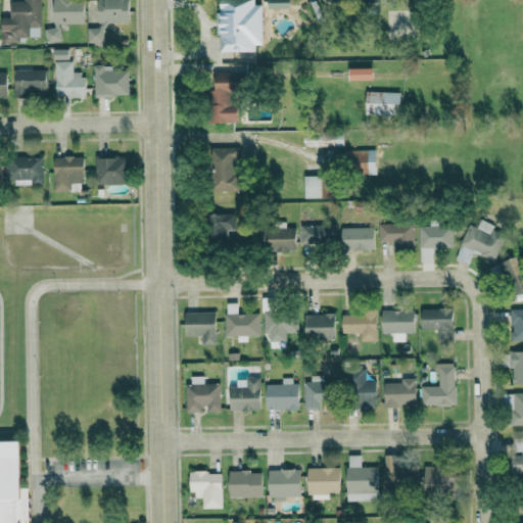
[(10,0),(11,16),(1,17),(2,43),(19,42),(19,37),(42,37),(40,0),(10,0)]
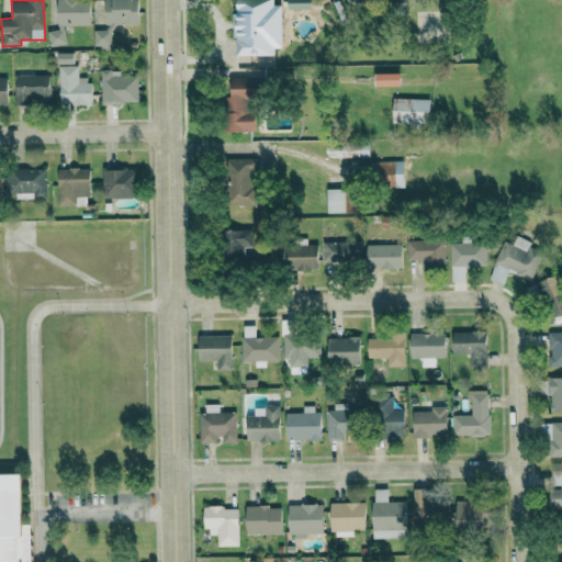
[(90,25),(90,0),(79,1),(79,0),(56,0),(58,30),(48,31),(49,45),(66,44),(65,26),(90,25)]
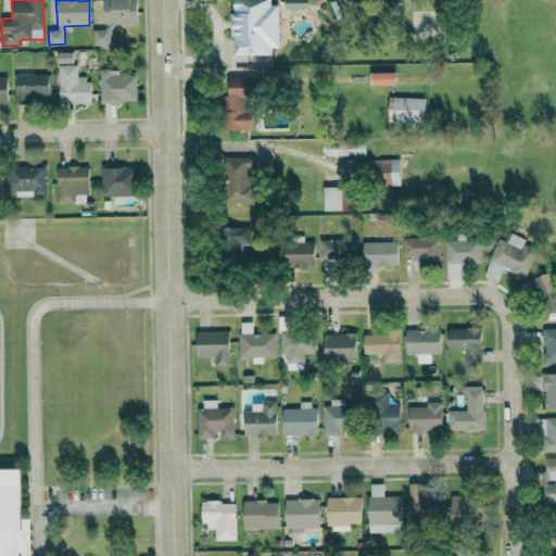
[(137,23),(136,0),(103,0),(104,24),(137,23)]
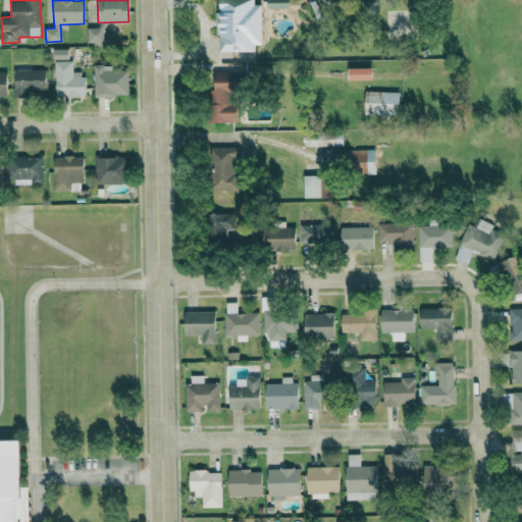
[(253,0),(217,0),(218,51),(255,51),(255,44),(262,44),(261,4),(254,4),(253,0)]
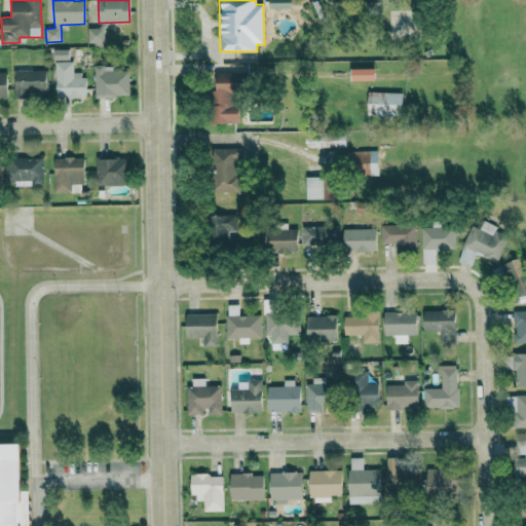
[(291,7),(291,0),(269,0),(269,8),(291,7)]
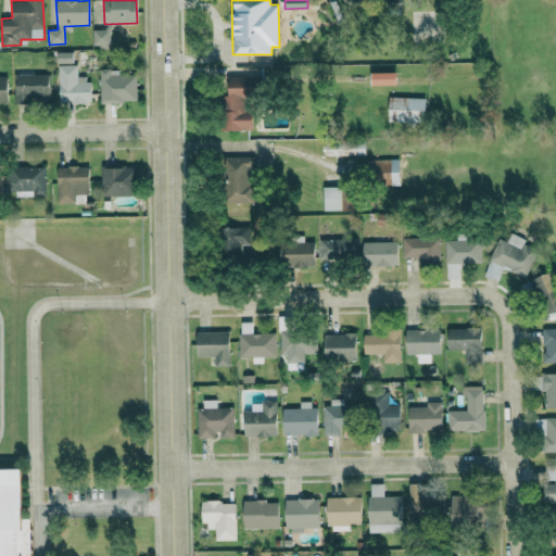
[(93,27),(92,47),(111,48),(111,27),(93,27)]
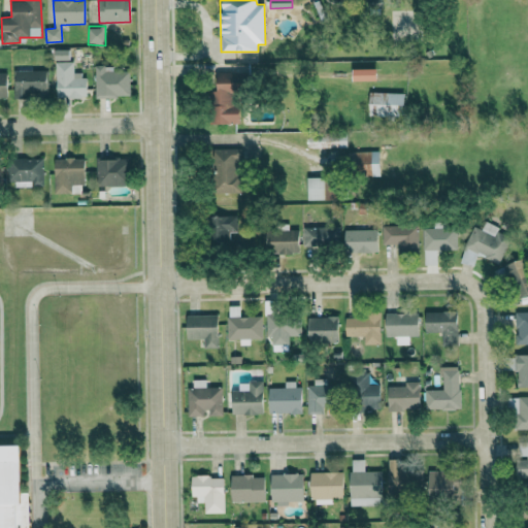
[(87,74),(73,74),(73,61),(56,62),(56,98),(87,97),(87,74)]
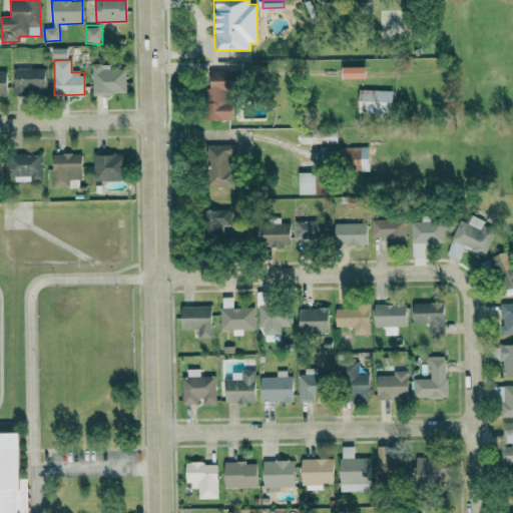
[(14,62),(14,91),(45,92),(46,68),(31,67),(31,62),(14,62)]
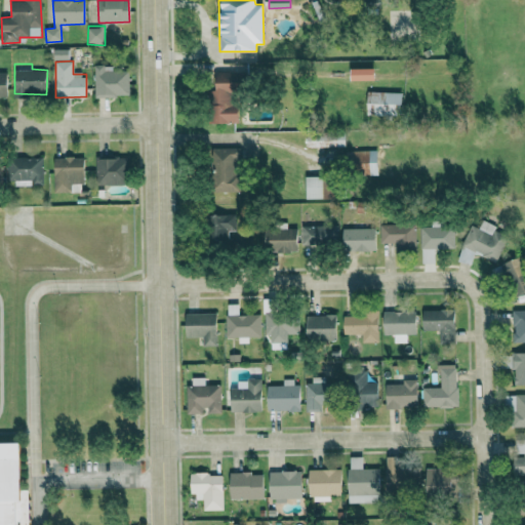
[(95,96),(129,96),(129,70),(113,71),(113,65),(94,66),(95,96)]
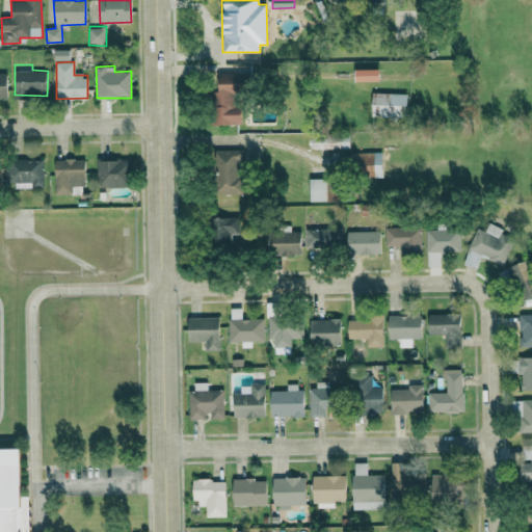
[(380,81),(380,69),(354,69),(354,81),(380,81)]
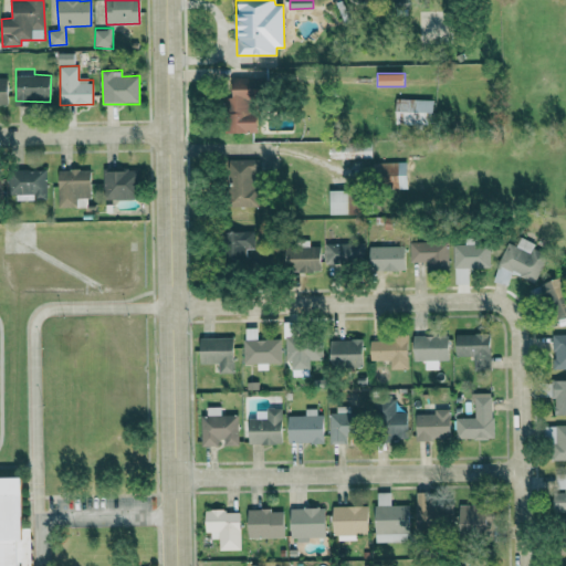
[(258,132),(257,77),(232,77),(232,96),(224,96),(224,133),(258,132)]
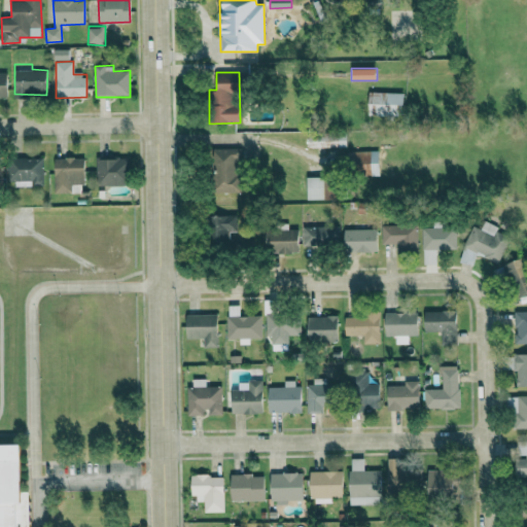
[(367,115),(397,116),(398,104),(403,104),(403,93),(369,92),(367,115)]
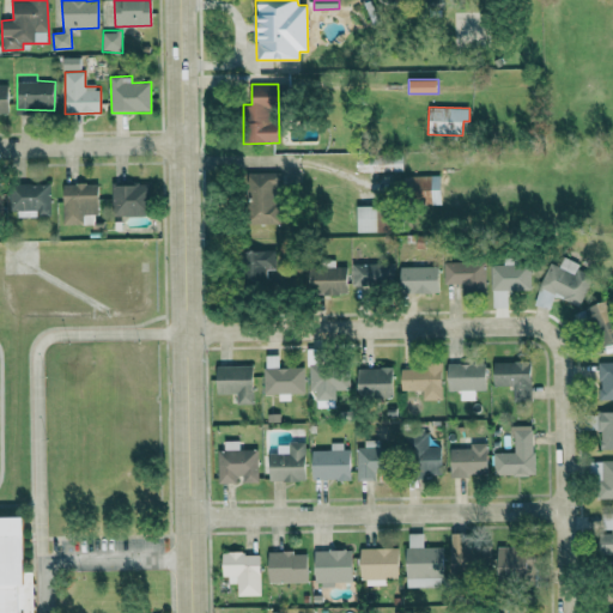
[(358,171),(402,170),(402,153),(358,155),(358,171)]
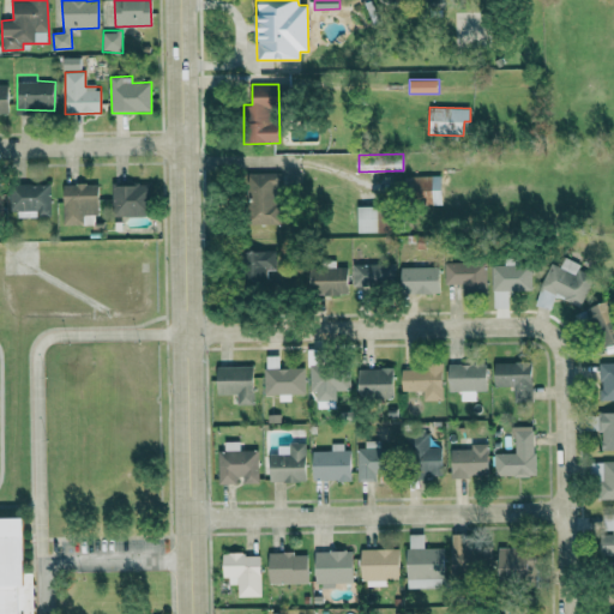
[(247,224),(278,223),(277,172),(245,173),(247,224)]
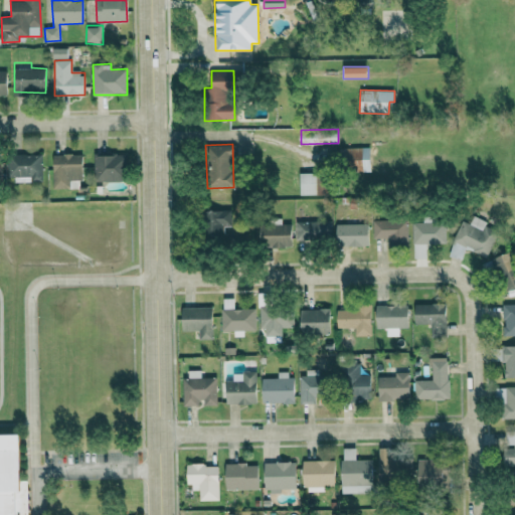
[(371,171),(370,147),(341,148),(342,173),(371,171)]
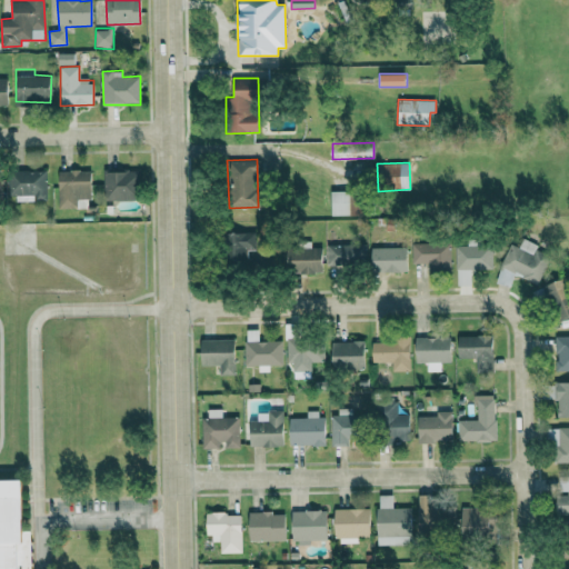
[(47,200),(47,170),(9,170),(9,199),(47,200)]
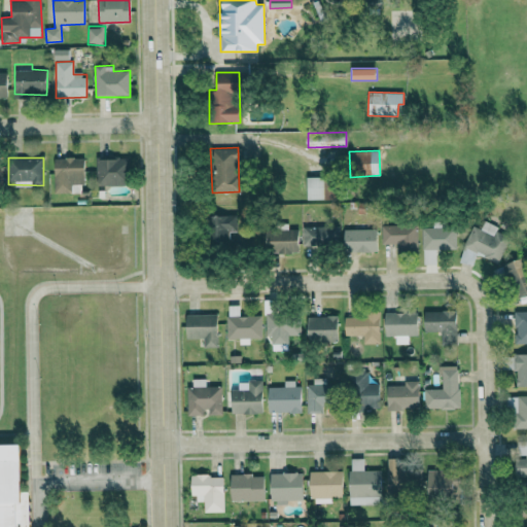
[(55,192),(71,192),(71,184),(84,183),(84,157),(54,159),(55,192)]
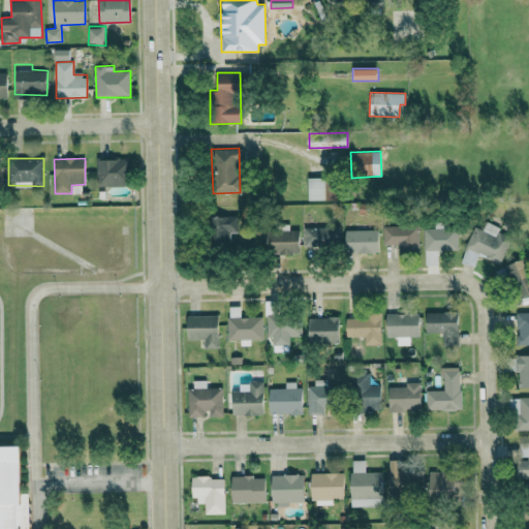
[(97,185),(130,186),(130,159),(97,158),(97,185)]
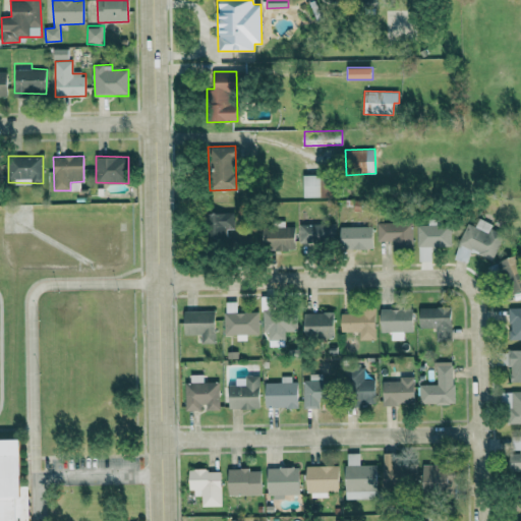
[(320,174),(302,175),(303,197),(321,196),(320,174)]
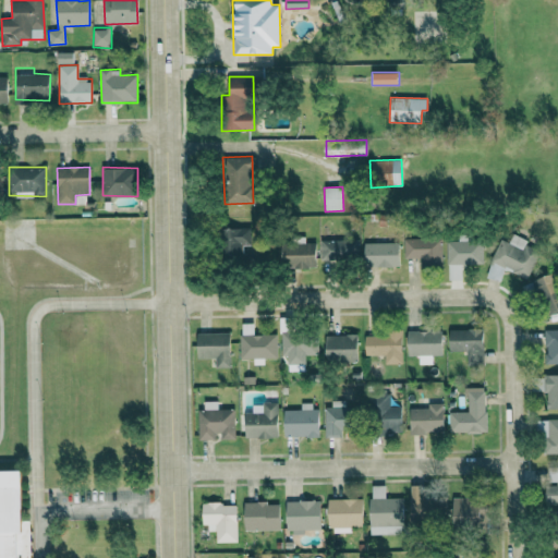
[(315,204),(324,205),(324,191),(315,191),(315,204)]
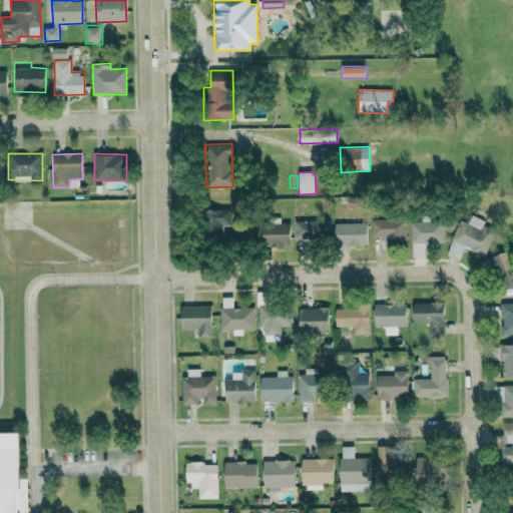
[(204,209),(203,233),(222,234),(223,225),(231,225),(231,210),(204,209)]
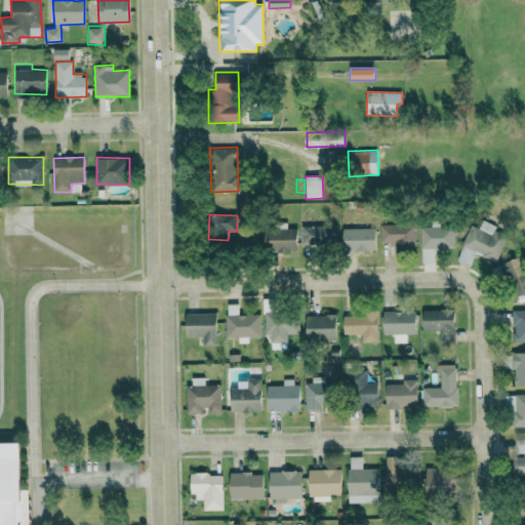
[(420,227),(421,263),(435,263),(435,248),(454,248),(454,227),(444,227),(444,219),(432,220),(432,226),(420,227)]
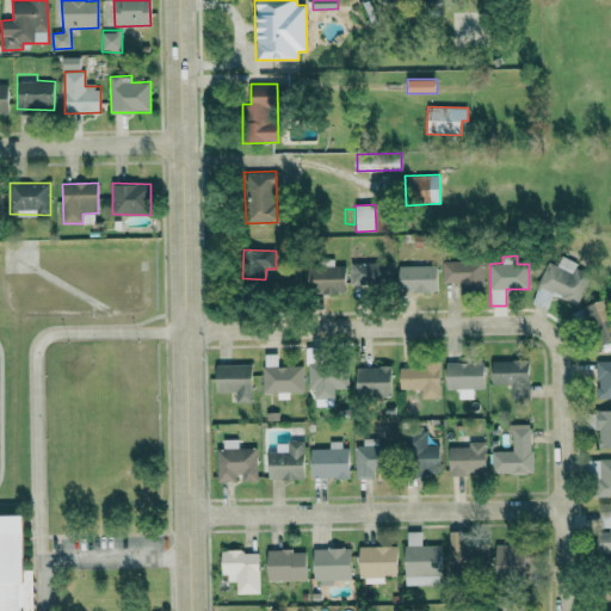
[(549,261),(537,285),(578,304),(592,275),(574,266),(576,263),(562,255),(557,265),(549,261)]
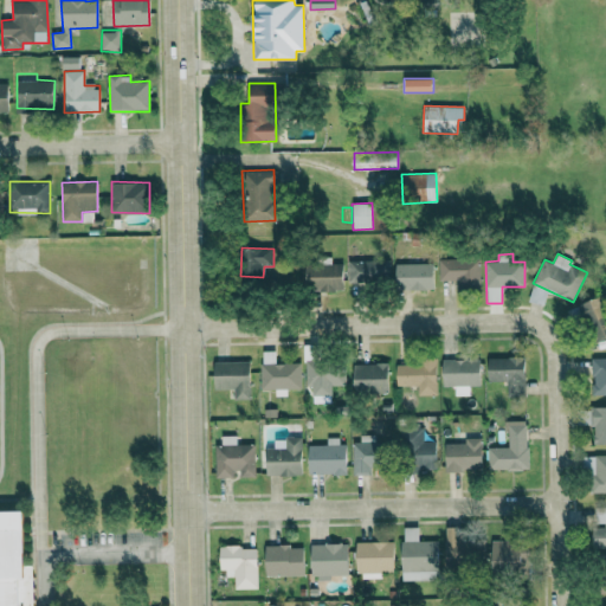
[(438,259),(439,285),(481,284),(481,258),(438,259)]
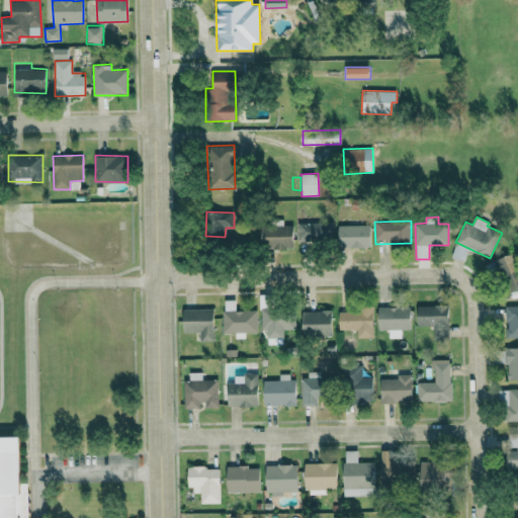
[(333,241),(333,222),(297,224),(297,243),(333,241)]
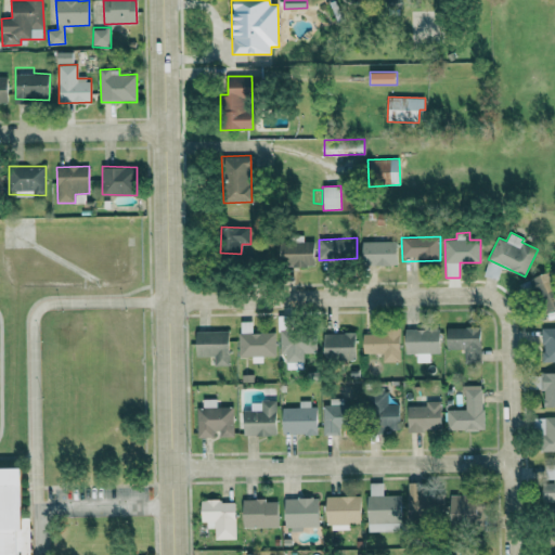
[(397,265),(397,241),(362,242),(362,266),(397,265)]
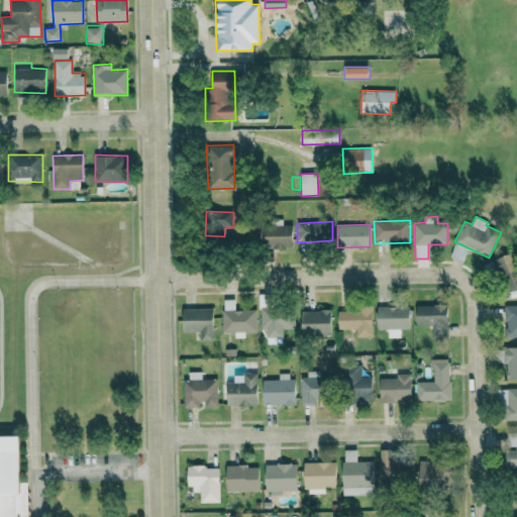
[(261,225),(260,247),(292,248),(293,225),(261,225)]
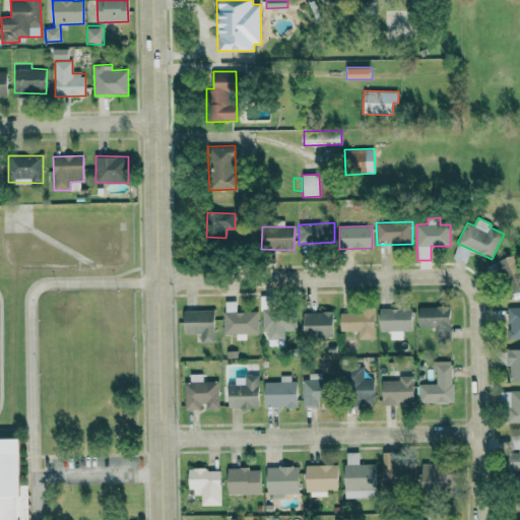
[(501,258),(506,294),(519,290),(519,276),(516,256),(501,258)]
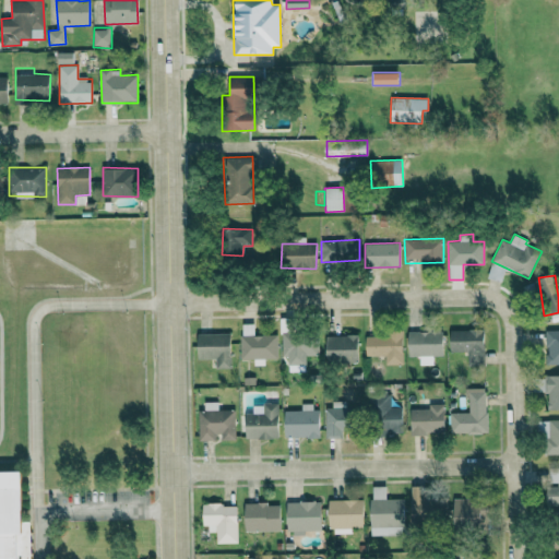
[(277,334),(254,335),(253,323),(240,323),(241,359),(253,359),(254,366),(264,365),(264,358),(277,358),(277,334)]
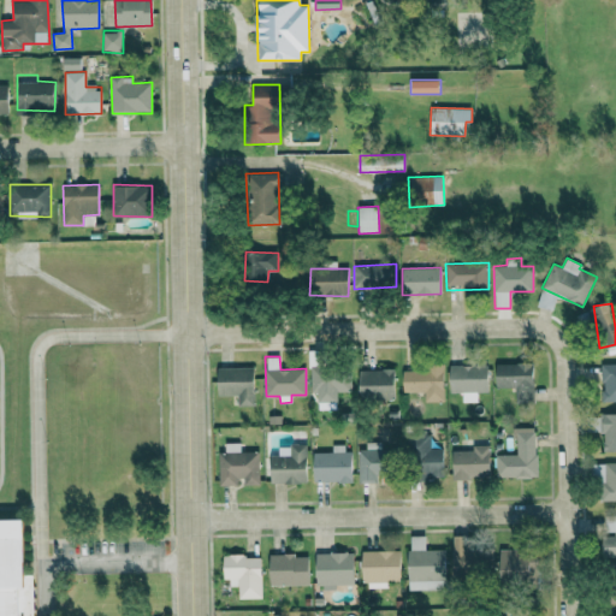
[(496,363),(497,388),(516,388),(516,403),(534,403),(534,362),(496,363)]
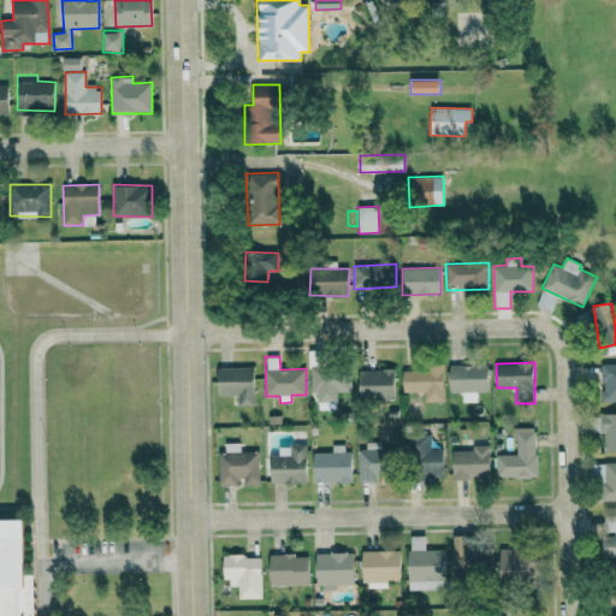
[(615,362),(602,363),(603,402),(615,401),(615,362)]
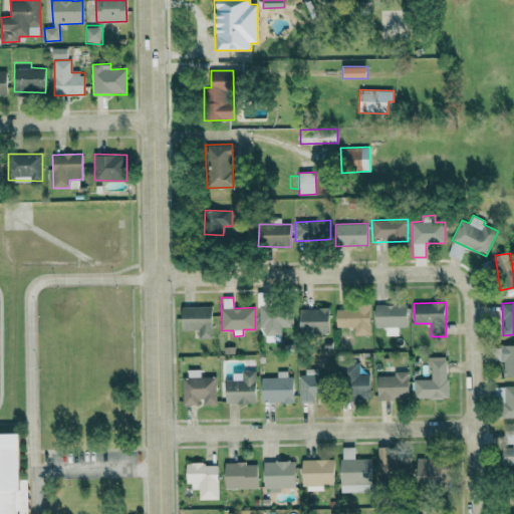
[(375,305),(375,327),(386,327),(387,335),(398,335),(398,326),(408,326),(408,304),(375,305)]
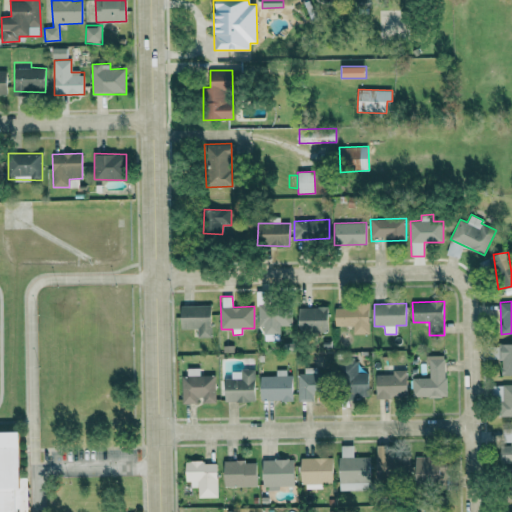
[(181,305),(181,329),(197,328),(197,338),(211,338),(211,305),(181,305)]
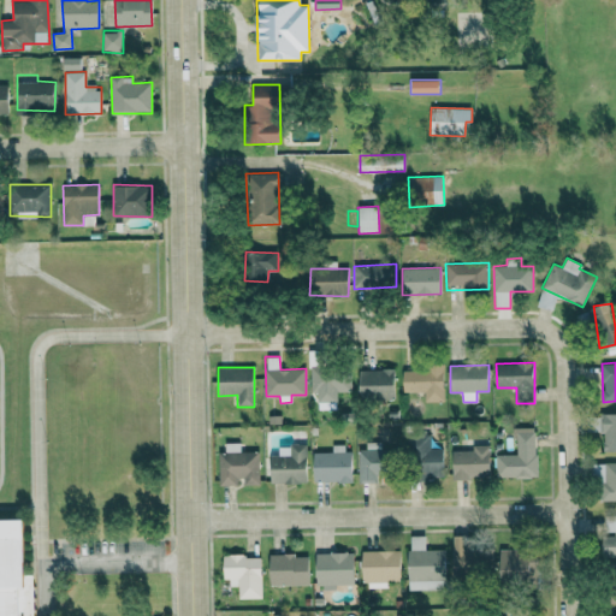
[(351,391),(351,367),(311,368),(311,392),(318,392),(318,409),(337,409),(337,391),(351,391)]
